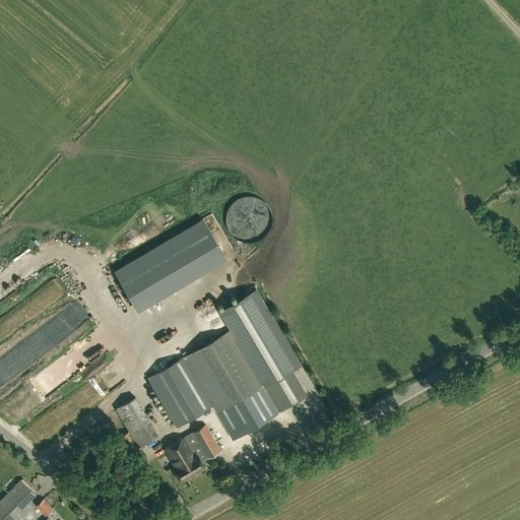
[(202,218),(115,270),(135,306),(223,254),(202,218)]
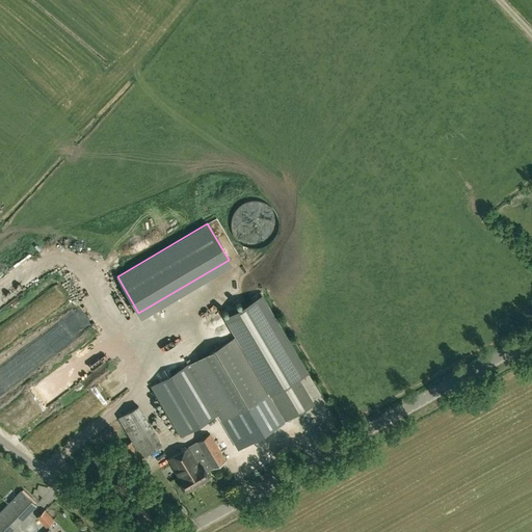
[(230,273),(237,271),(234,264),(228,266),(230,273)]
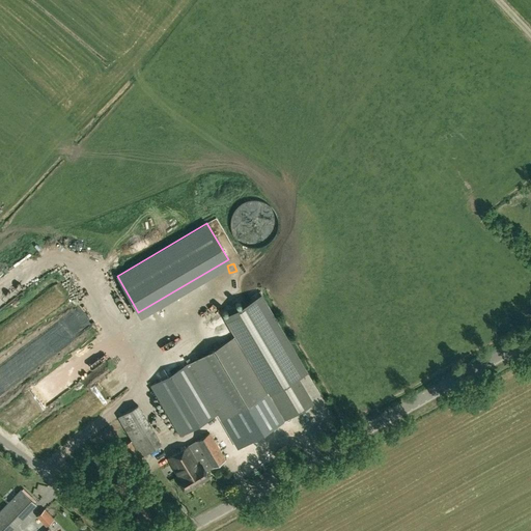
[(178,296),(191,318),(202,313),(190,290),(178,296)]
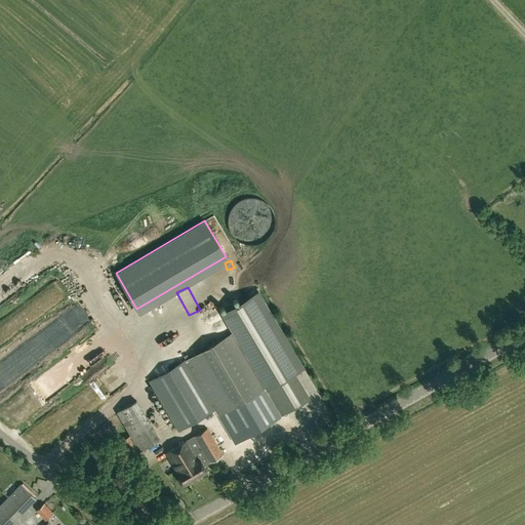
[(219,417),(267,390),(278,407),(282,415),(310,399),(305,392),(294,373),(305,367),(259,290),(245,298),(242,294),(239,295),(242,300),(233,307),(230,301),(228,303),(230,308),(221,314),(233,333),(150,381),(178,432),(215,409),(219,417)]
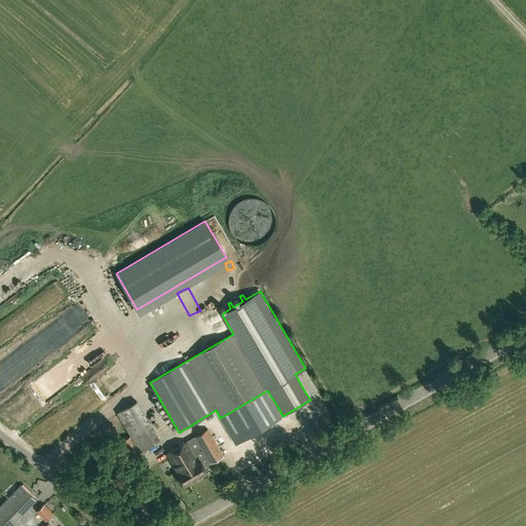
[(161,329),(164,326),(159,317),(155,321),(161,329)]
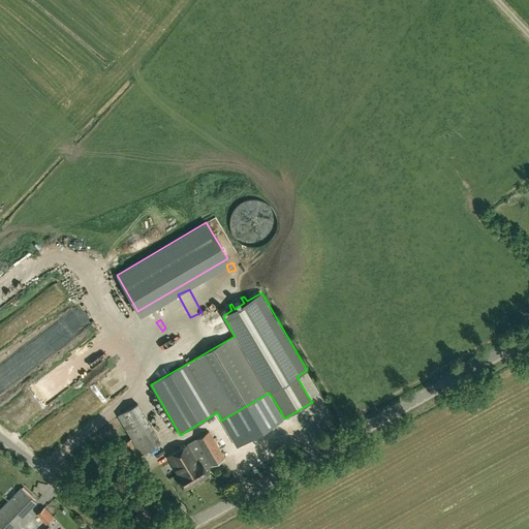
[(144,336),(152,331),(148,323),(139,329),(144,336)]
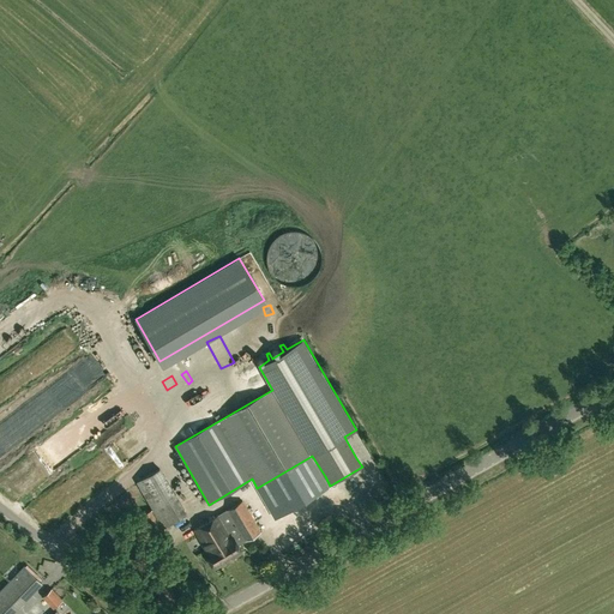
[(119,461),(94,476),(100,483),(124,467),(119,461)]
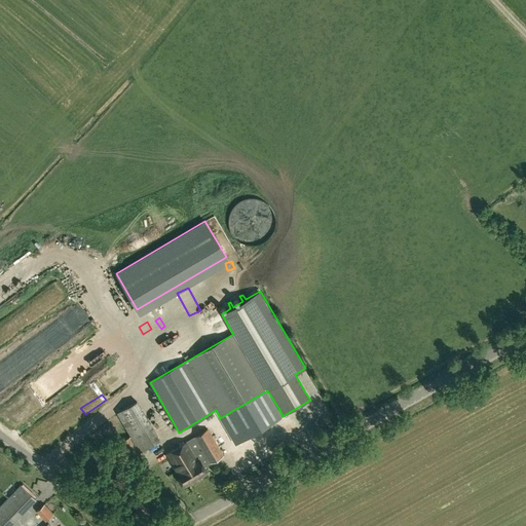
[(140,451),(159,440),(137,401),(116,413),(130,437),(119,443),(133,465),(144,458),(140,451)]
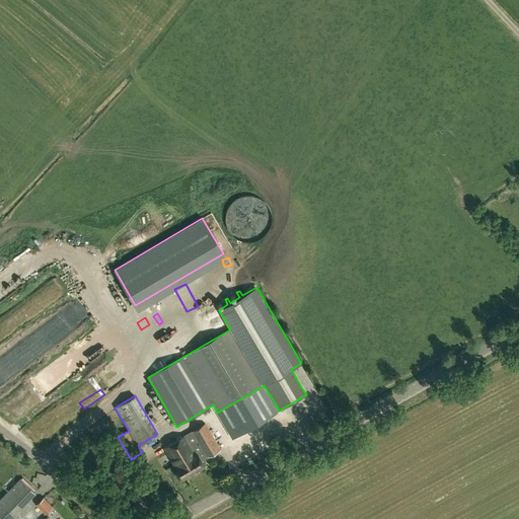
[(40,424),(54,411),(47,404),(33,418),(40,424)]
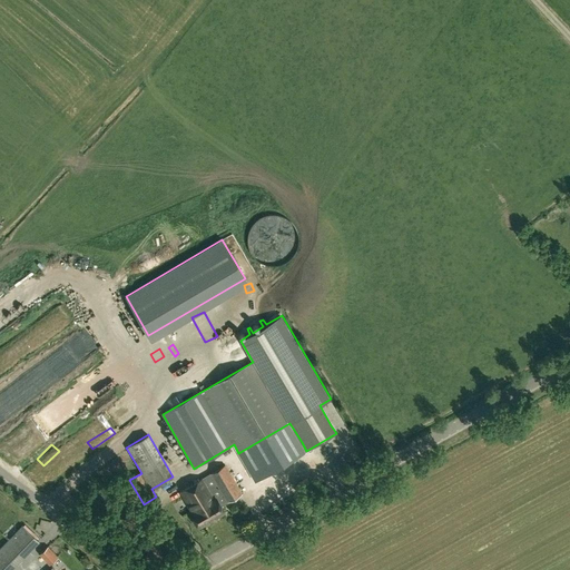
[(242,494),(225,465),(204,478),(220,507),(242,494)]
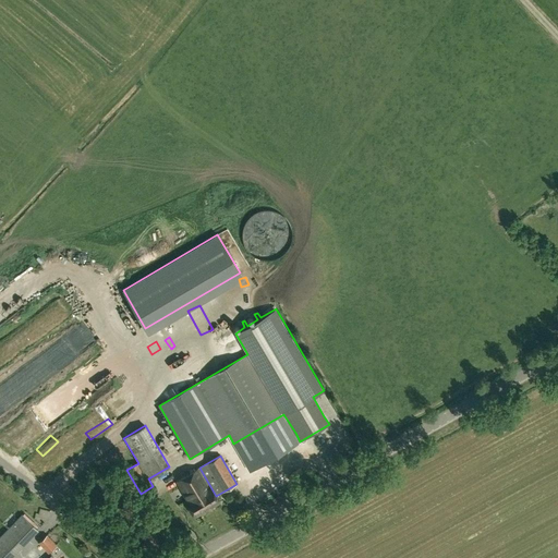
[(60,472),(65,461),(57,457),(51,468),(60,472)]
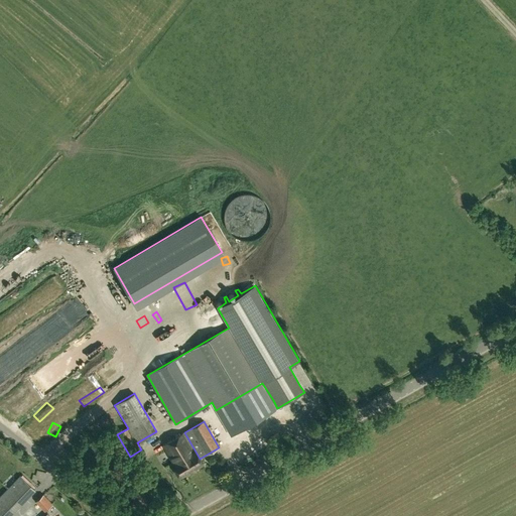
[(203,464),(200,459),(184,432),(162,445),(174,466),(173,467),(179,478),(203,464)]
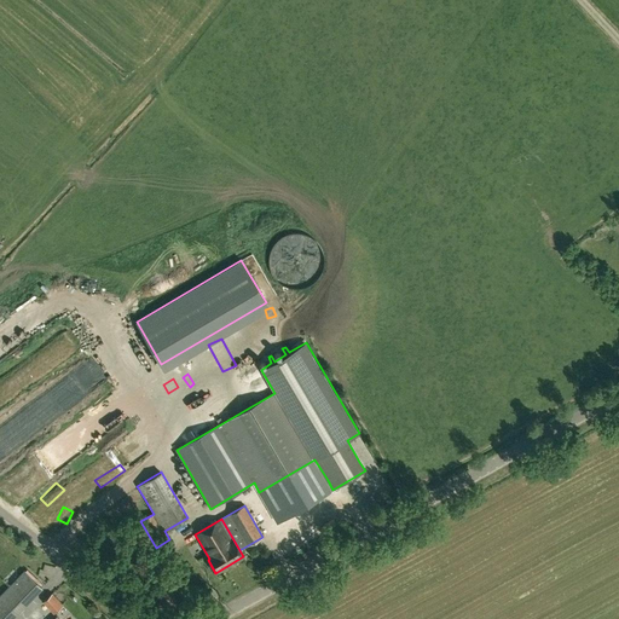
[(168,570),(180,562),(175,550),(162,557),(168,570)]
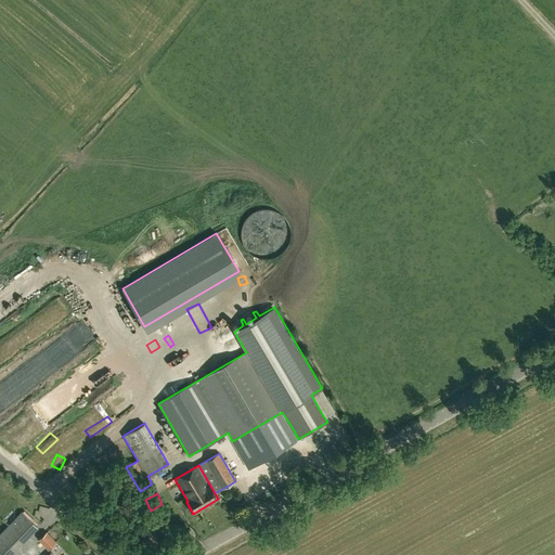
[(0,554),(11,554),(37,528),(21,514),(0,536),(0,554)]
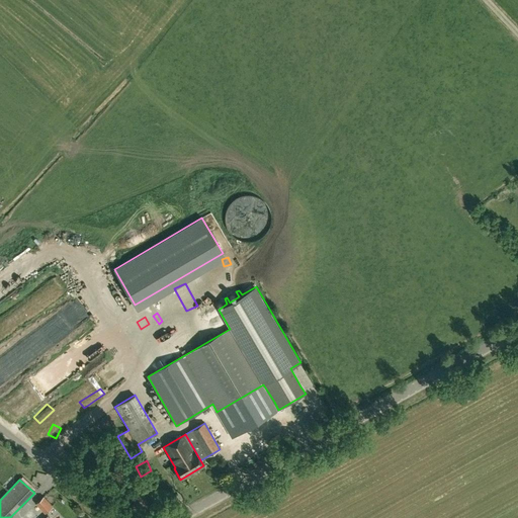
[(35,504),(45,515),(53,507),(44,497),(35,504)]
